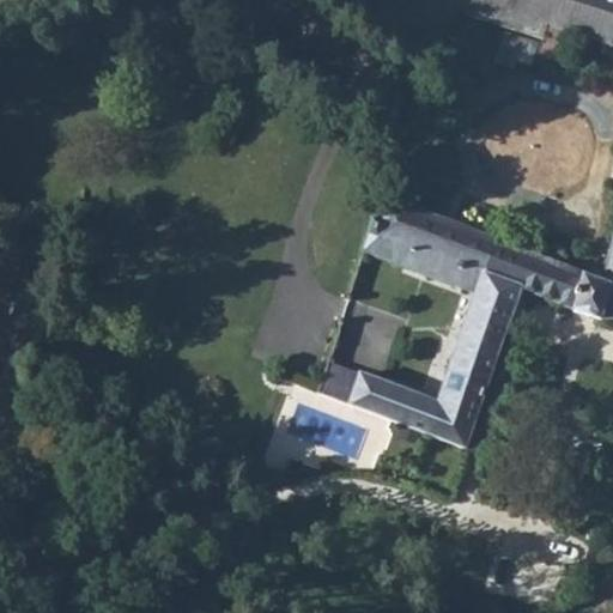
[(612,0),(474,0),(469,13),(541,36),(548,19),(595,36),(612,41),(612,0)]
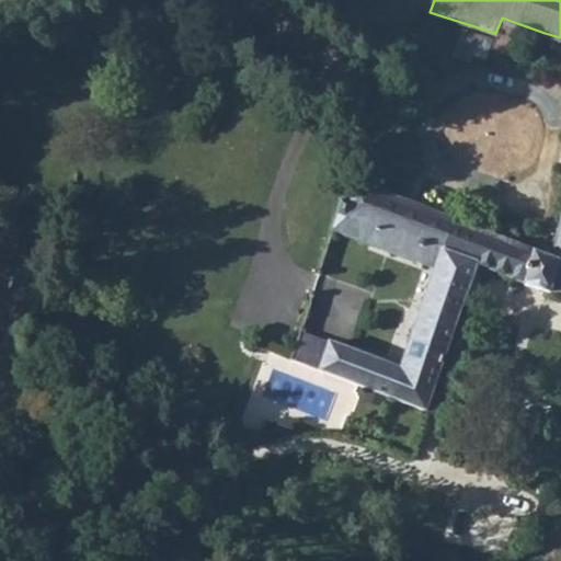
[(560,37),(545,33),(541,42),(560,47),(560,37)]
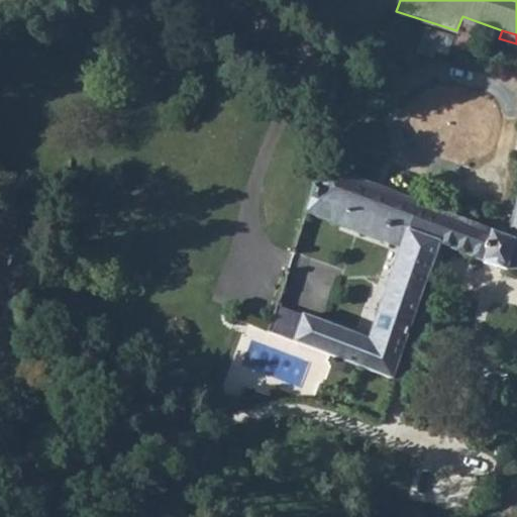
[(350,178),(328,171),(323,188),(314,186),(305,212),(402,246),(409,227),(340,203),(350,178)]
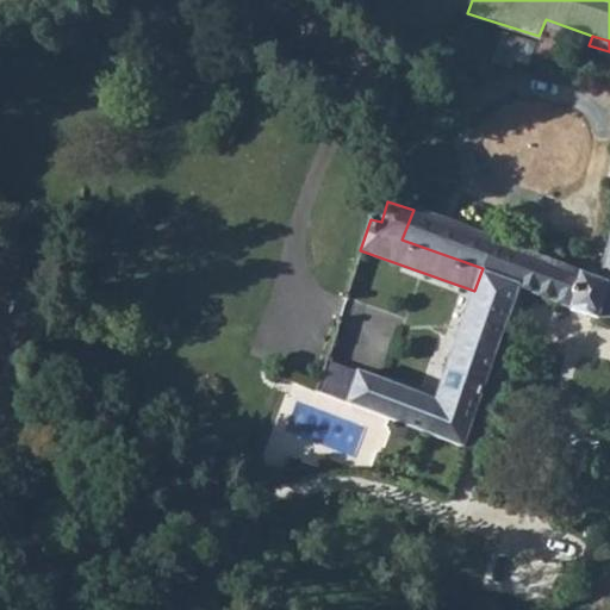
[(414,210),(402,240),(483,268),(493,238),(414,210)]
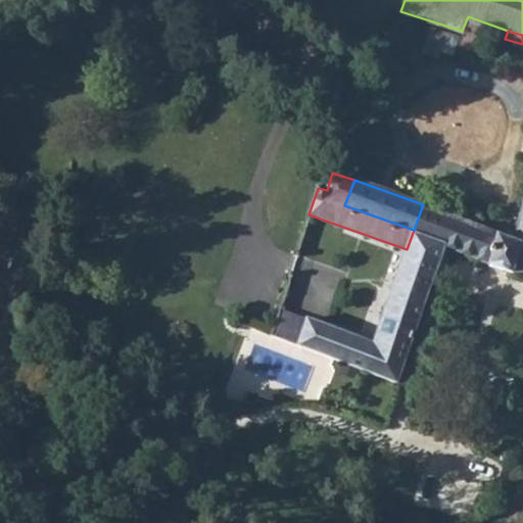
[(423,204),(414,230),(448,243),(447,246),(491,262),(501,231),(423,204)]
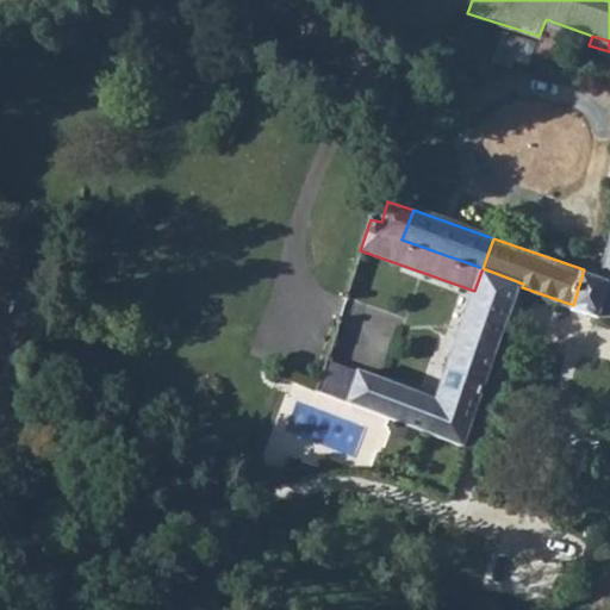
[(474,291),(468,311),(509,325),(510,322),(522,287),(523,284),(483,268),(474,291)]
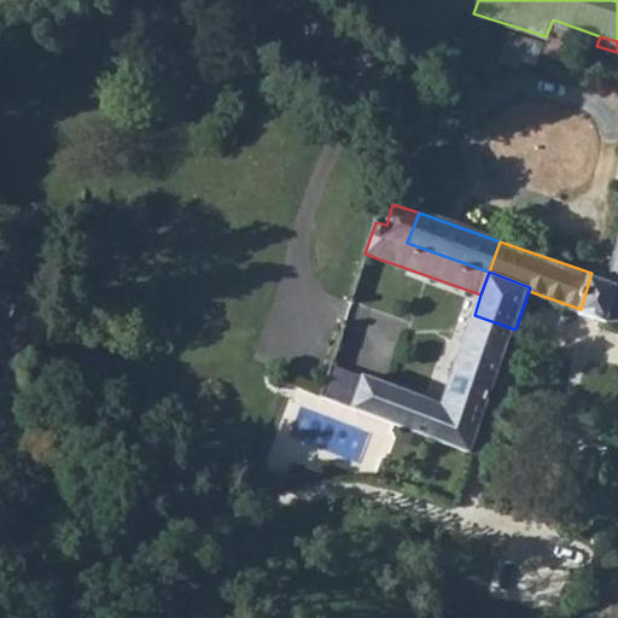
[(592,273),(581,309),(582,313),(601,321),(617,320),(617,281),(610,279),(592,273)]
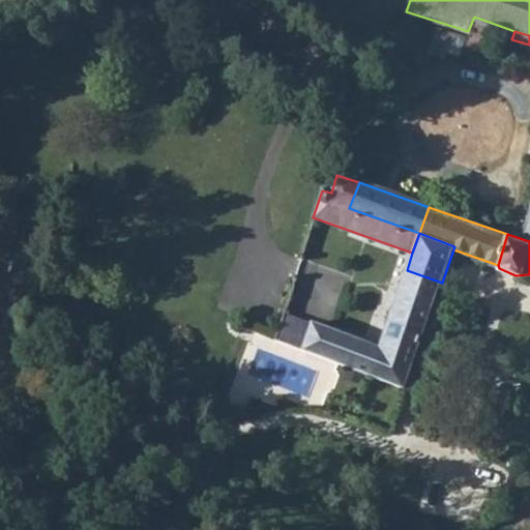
[(278,330),(272,350),(281,354),(285,345),(405,389),(442,283),(407,270),(380,347),(314,324),(307,340),(278,330)]
